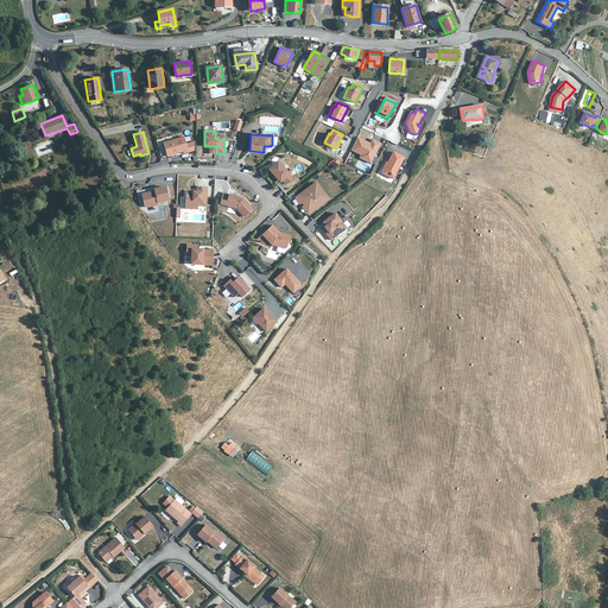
[(163,143),(166,157),(183,152),(184,153),(194,151),(192,143),(187,145),(184,137),(163,143)]
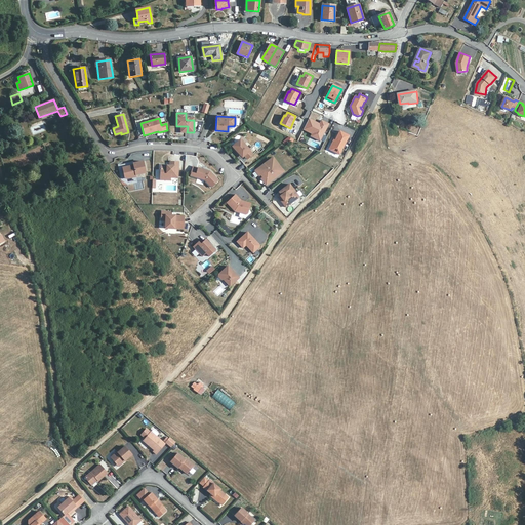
[(309,119),(304,130),(312,134),(310,137),(320,142),(328,124),(321,121),(319,124),(309,119)]
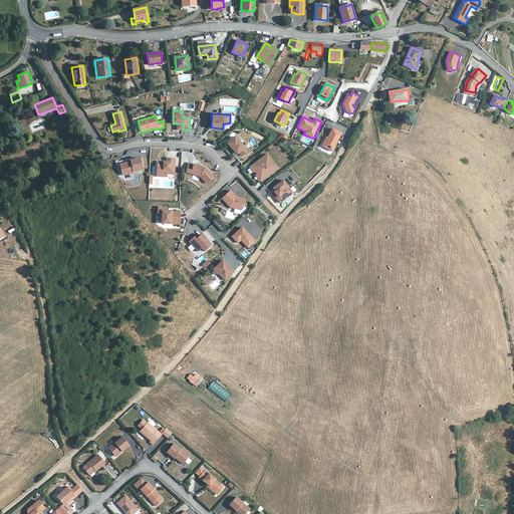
[(332,152),(341,133),(332,129),(328,138),(324,145),(328,147),(327,149),(332,152)]
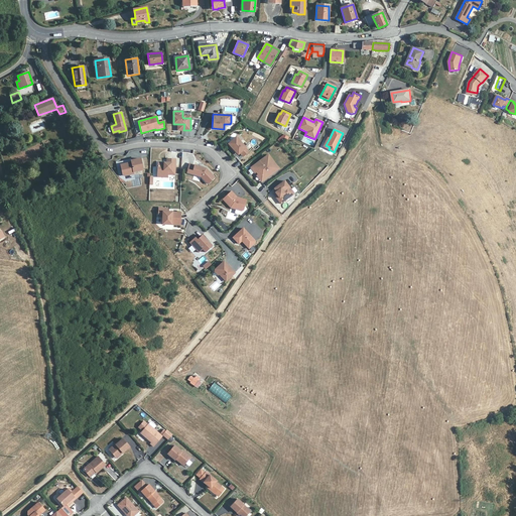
[(237,137),(250,151),(252,148),(240,135),(237,137)]
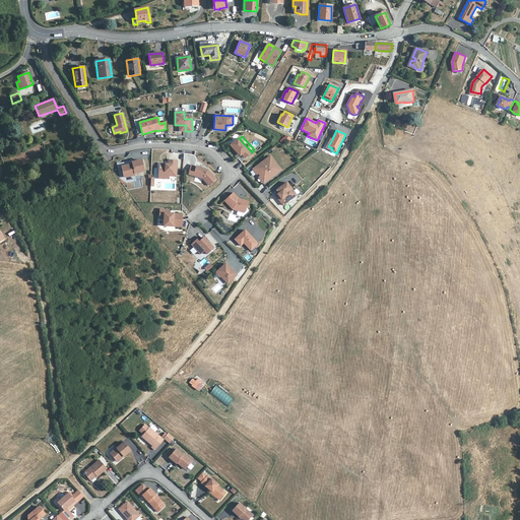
[(248,149),(238,138),(231,145),(238,153),(242,154),(247,149),(248,149)]
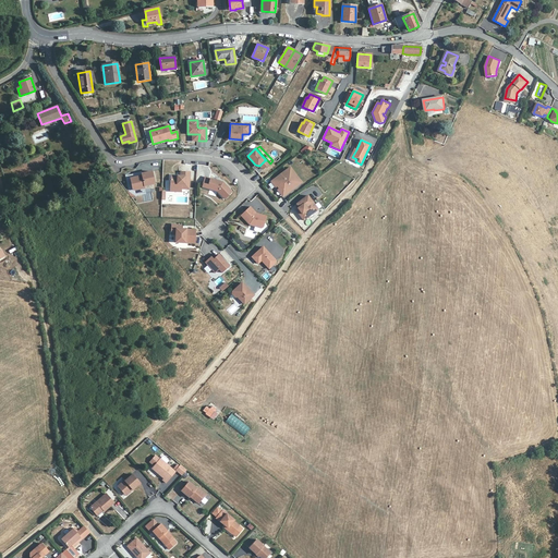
[(265,160),(259,166),(264,169),(269,164),(266,160),(265,160)]
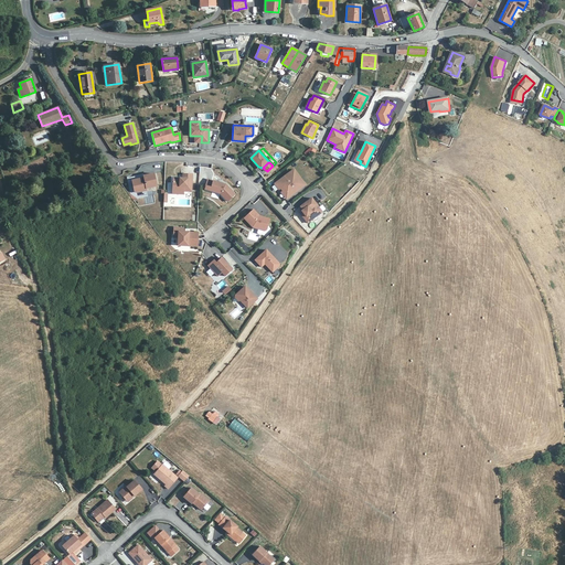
[(291,171),(275,183),(279,190),(284,187),(286,190),(284,191),(288,198),(302,187),(300,183),(302,181),(296,172),(294,174),(291,171)]
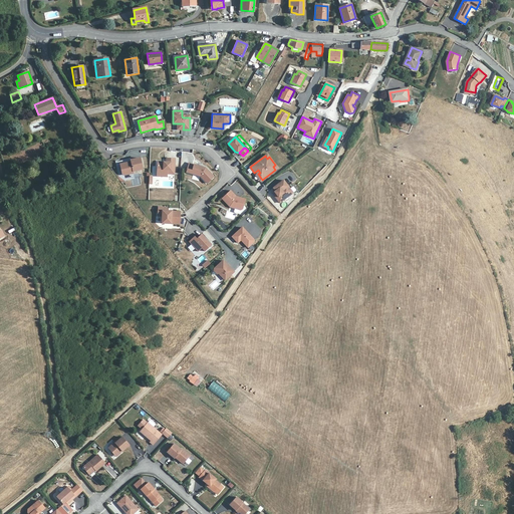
[(119,165),(122,176),(123,175),(134,173),(133,172),(143,170),(141,159),(131,161),(131,162),(130,163),(127,164),(127,163),(119,165)]
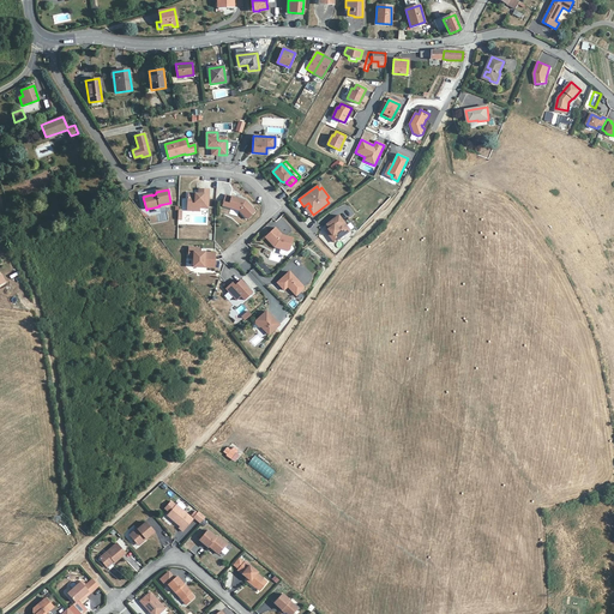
[(188,194),(187,211),(193,211),(193,208),(199,208),(208,208),(209,190),(199,190),(198,197),(196,197),(196,194),(188,194)]
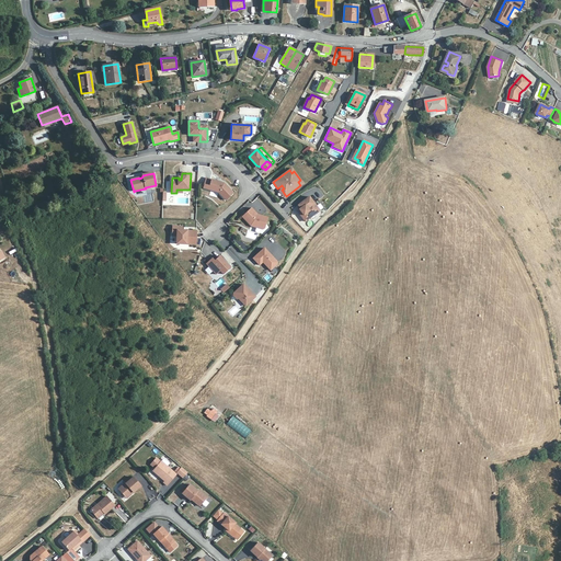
[(225,183),(212,180),(209,186),(212,190),(218,192),(226,201),(233,194),(225,183)]
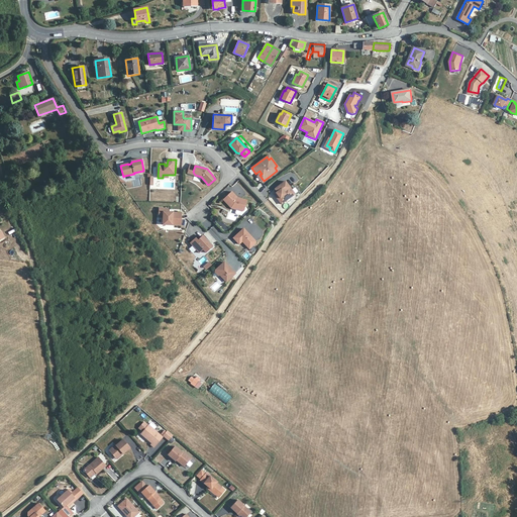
[(290,188),(285,181),(275,189),(277,192),(276,193),(279,196),(277,197),(282,204),(294,195),(289,188),(290,188)]
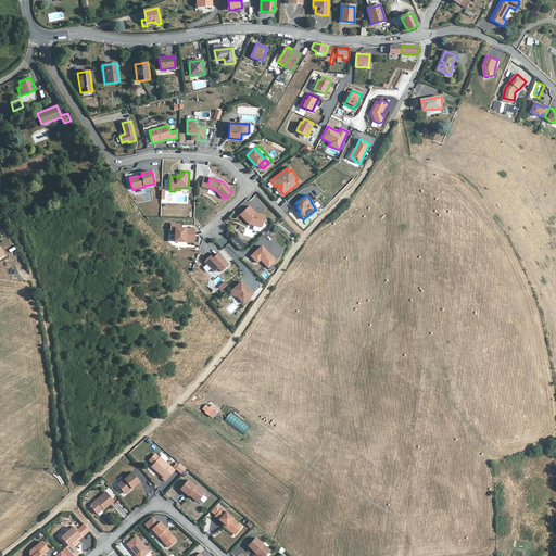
[(285,210),(289,205),(282,197),(277,201),(285,210)]
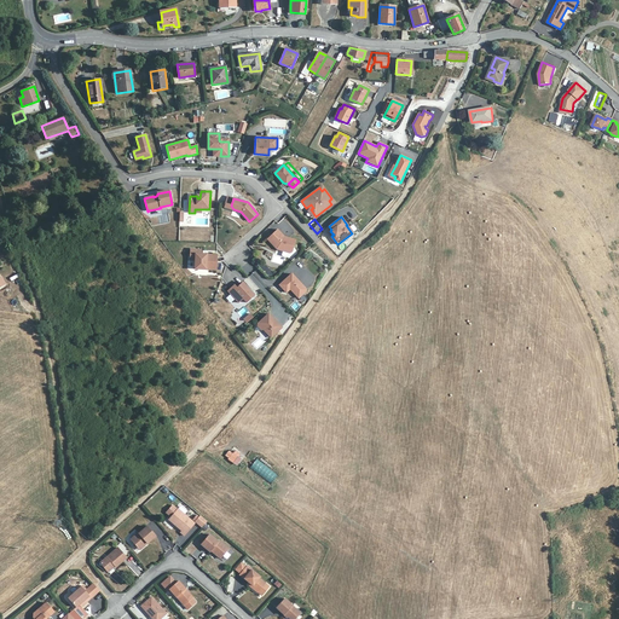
[(277,230),(267,239),(277,249),(279,250),(281,249),(283,250),(283,252),(289,253),(290,247),(294,248),(296,241),(284,237),(277,230)]
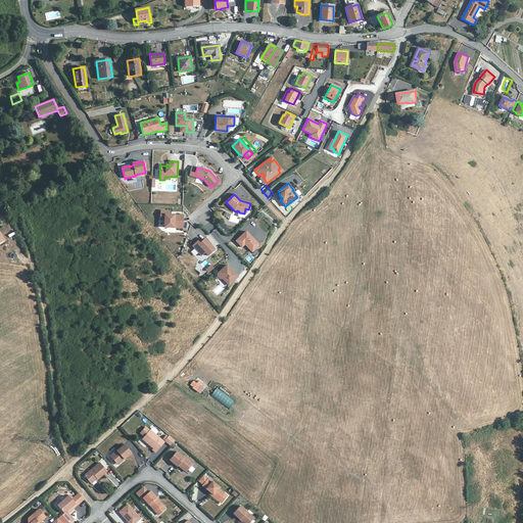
[(170,211),(160,210),(160,220),(164,221),(164,228),(183,228),(183,216),(170,215),(170,211)]
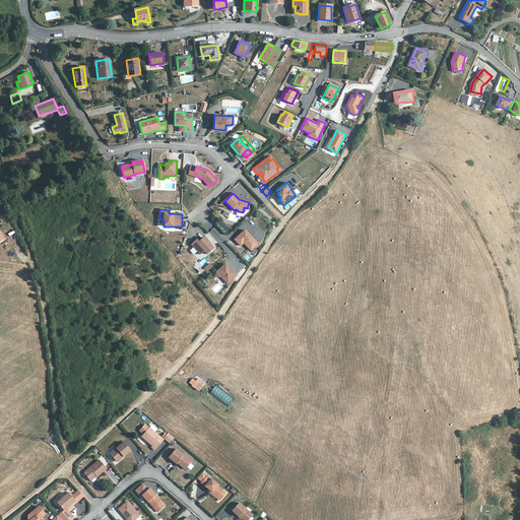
[(245,231),(235,240),(241,246),(244,243),(251,251),(257,246),(257,243),(245,231)]
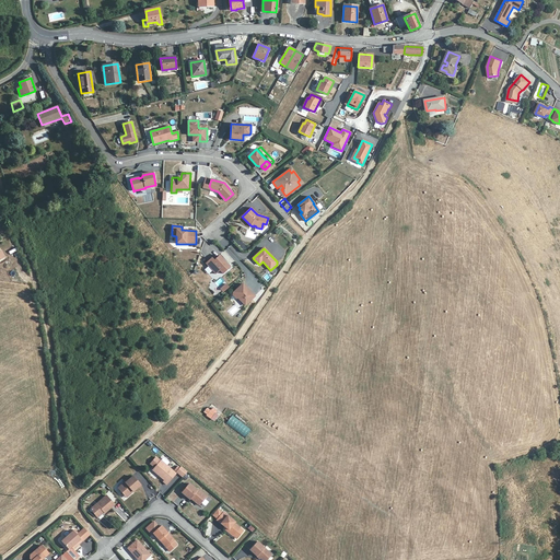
[(211,258),(206,264),(217,275),(220,270),(223,275),(231,268),(220,256),(214,260),(211,258)]
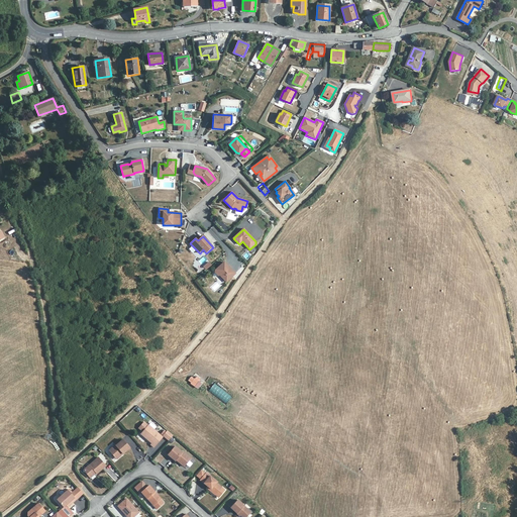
[(224,263),(215,271),(226,282),(235,274),(224,263)]
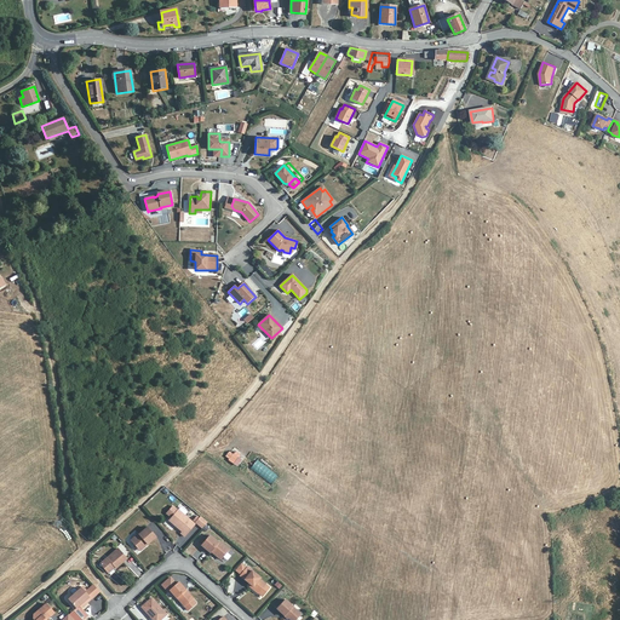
[(225,457),(236,466),(241,460),(230,451),(225,457)]
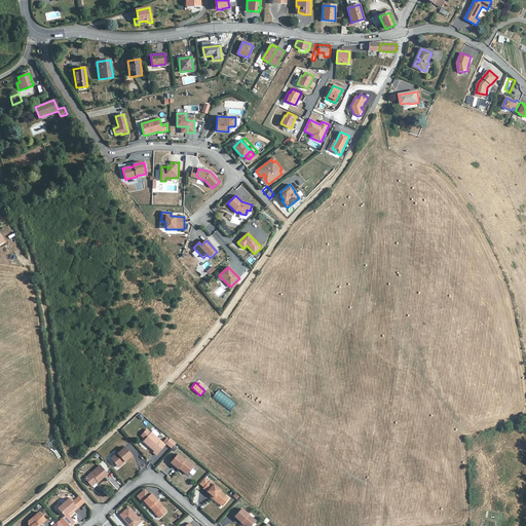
[(219,390),(213,397),(230,412),(235,405),(219,390)]
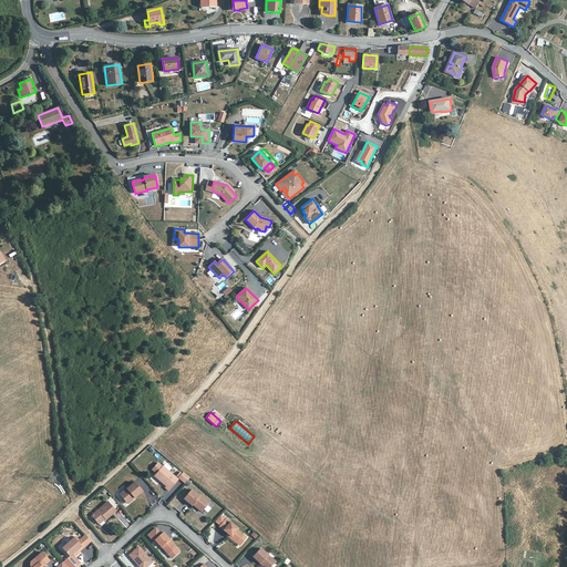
[(178,480),(163,466),(163,467),(158,463),(152,470),(156,474),(155,475),(162,481),(161,482),(166,486),(165,488),(168,491),(178,480)]
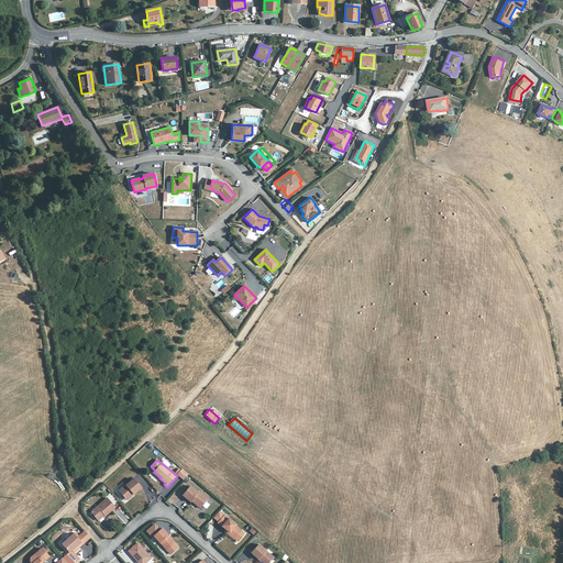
[(188,475),(181,470),(177,475),(183,479),(188,475)]
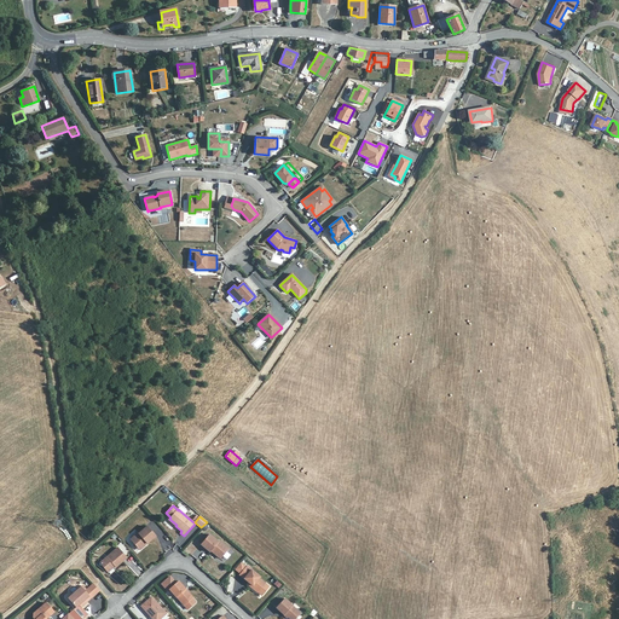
[(155,536),(146,526),(139,533),(138,533),(131,539),(138,549),(145,543),(146,544),(155,536)]
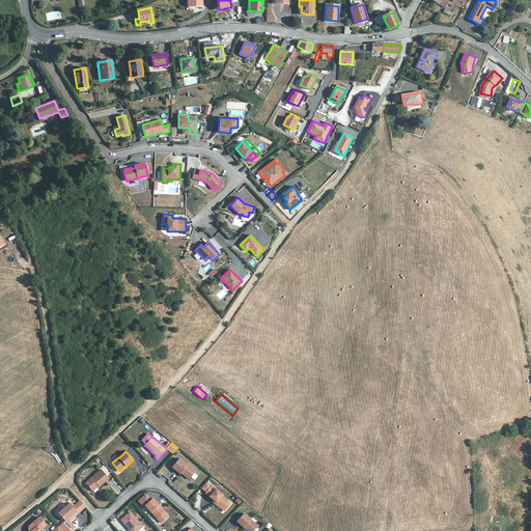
[(187,465),(179,458),(172,468),(180,474),(182,472),(184,474),(184,475),(189,479),(196,471),(188,464),(187,465)]
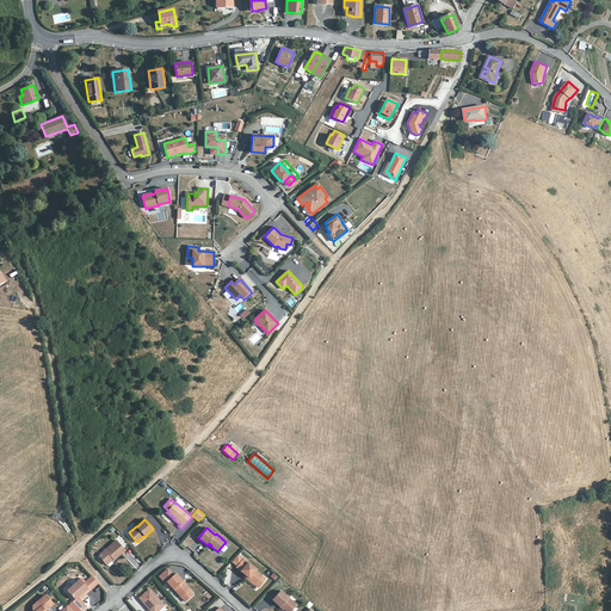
[(125,551),(117,541),(100,555),(99,556),(107,566),(110,563),(113,559),(115,561),(125,551)]
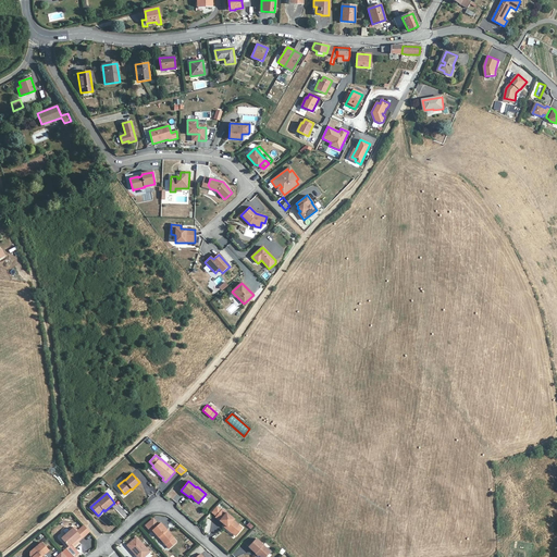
[(212,514),(217,517),(222,510),(218,506),(212,514)]
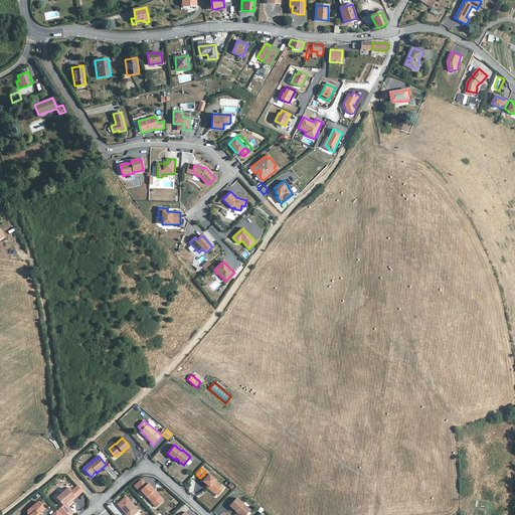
[(216,480),(205,471),(205,472),(199,479),(207,485),(209,487),(208,488),(214,493),(220,485),(216,481),(216,480)]
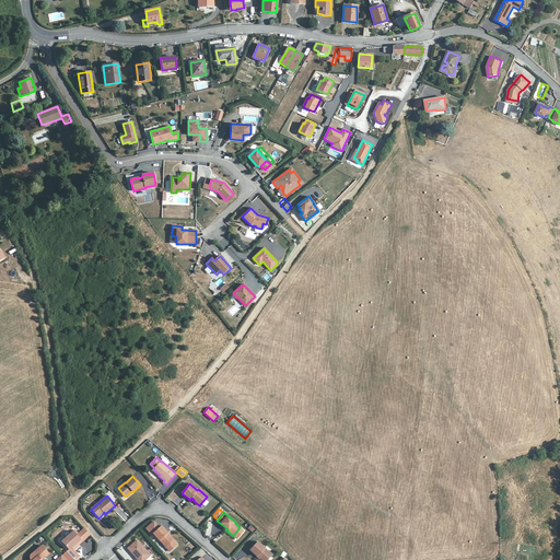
[(167,533),(161,526),(153,533),(159,540),(160,540),(166,548),(174,541),(166,534),(167,533)]
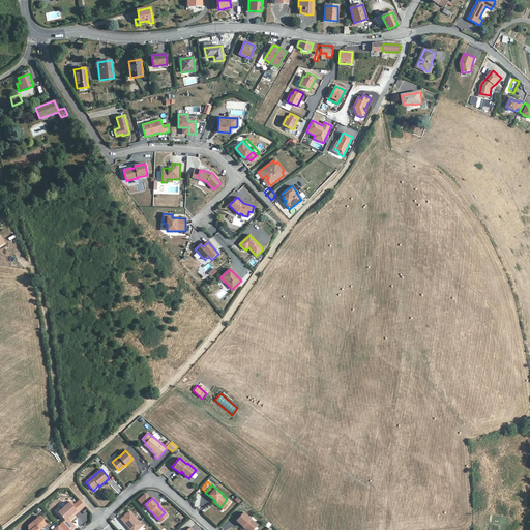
[(72,505),(69,502),(58,512),(65,520),(67,518),(69,516),(71,518),(78,511),(72,505)]
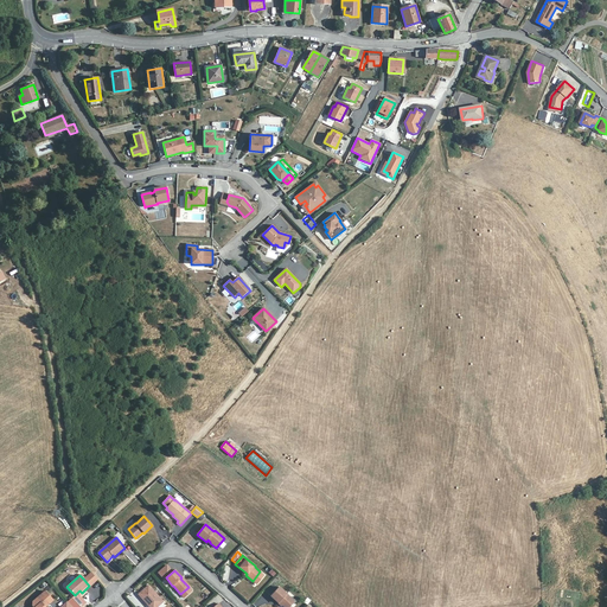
[(163,602),(148,586),(144,589),(138,594),(148,606),(155,606),(160,605),(163,602)]
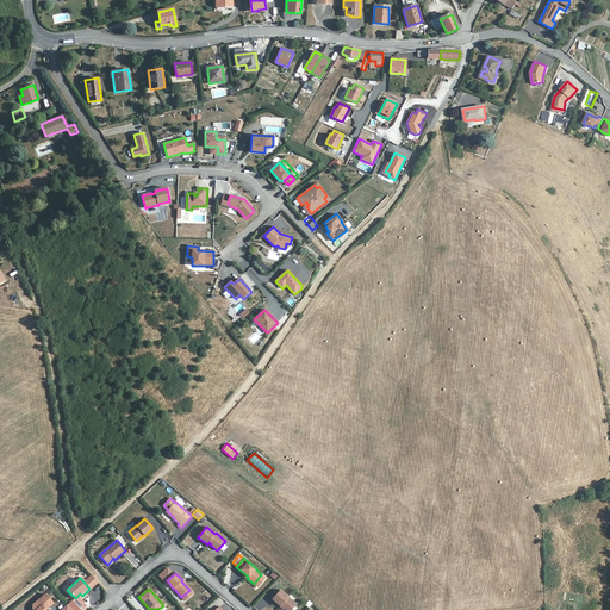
[(190,590),(181,597),(185,601),(193,593),(190,590)]
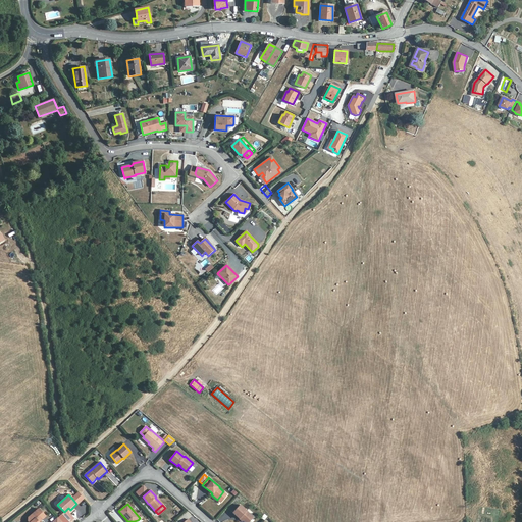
[(247,511),(241,505),(232,513),(240,519),(240,518),(243,520),(245,521),(248,521),(253,517),(246,511),(247,511)]
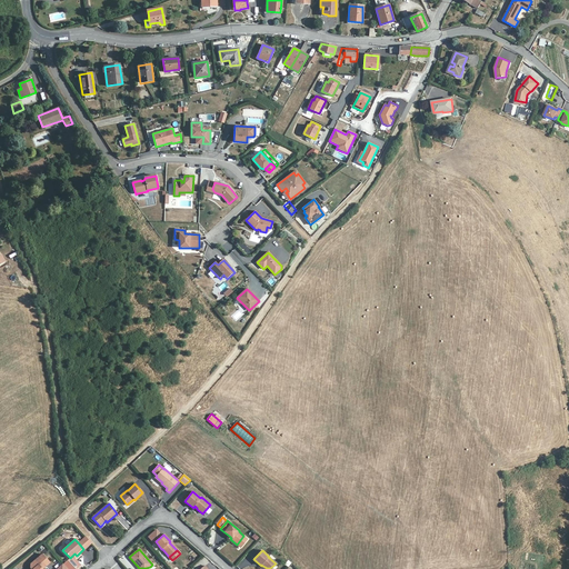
[(49,562),(42,553),(31,563),(30,568),(31,568),(42,568),(49,562)]
